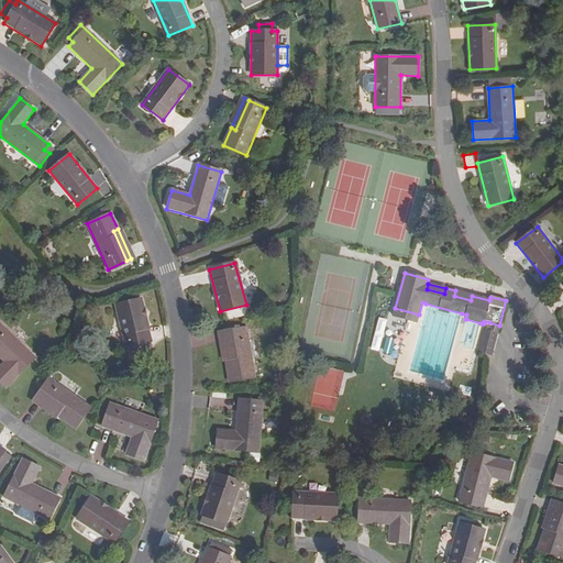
[(471,300),(472,296),(455,290),(454,296),(471,300)]
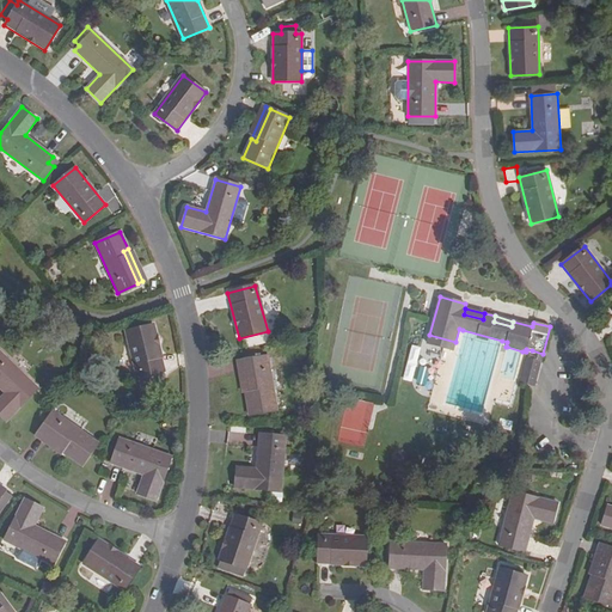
[(126,332),(136,378),(165,371),(153,325),(126,332)]
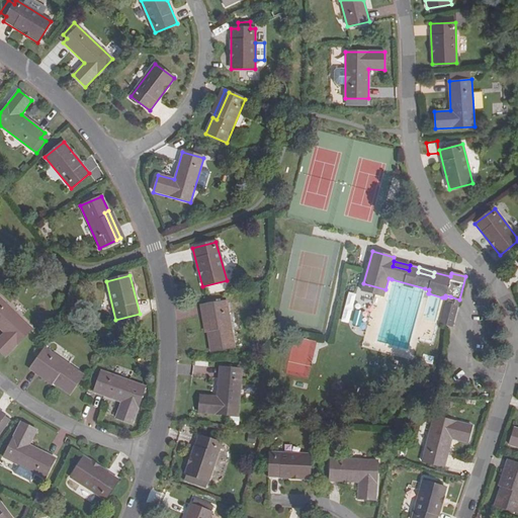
[(385,289),(363,283),(361,290),(383,296),(385,289)]
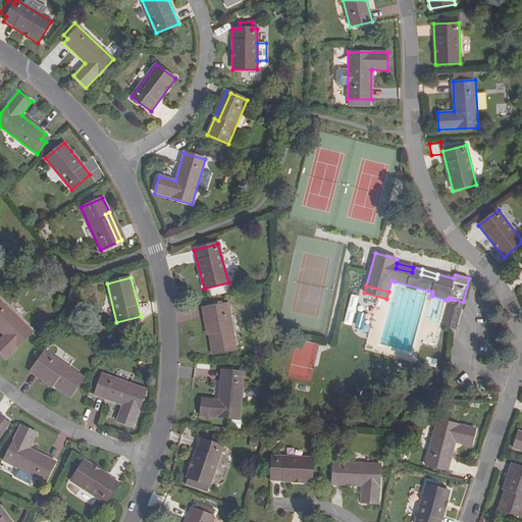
[(352,325),(357,296),(349,295),(345,324),(352,325)]
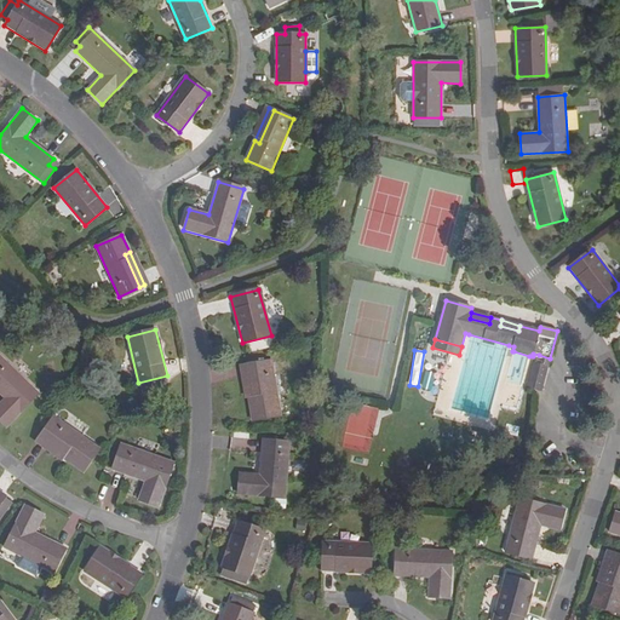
[(5,408),(0,405),(0,422),(6,428),(38,394),(0,357),(0,392),(5,397),(10,402),(5,408)]
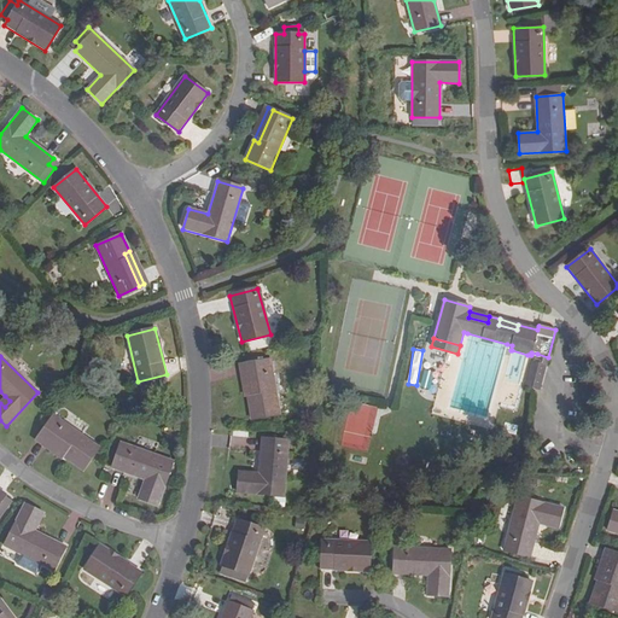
[(269,360),(246,363),(252,397),(246,398),(250,419),(279,414),(269,360)]
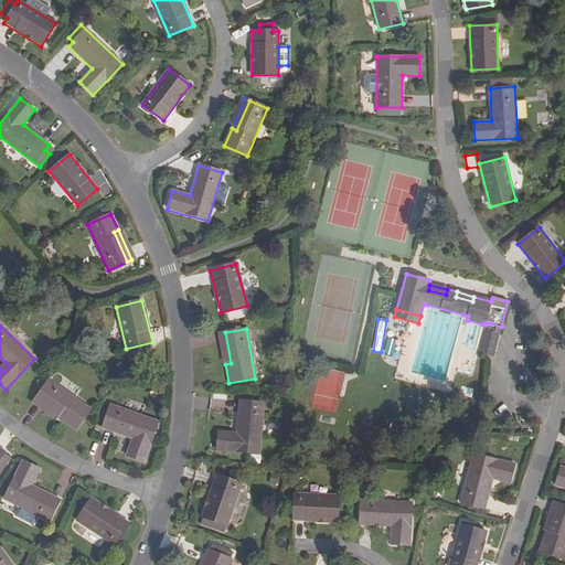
[(480,353),(487,355),(492,356),(500,330),(497,329),(494,334),(489,333),(486,332),(480,353)]
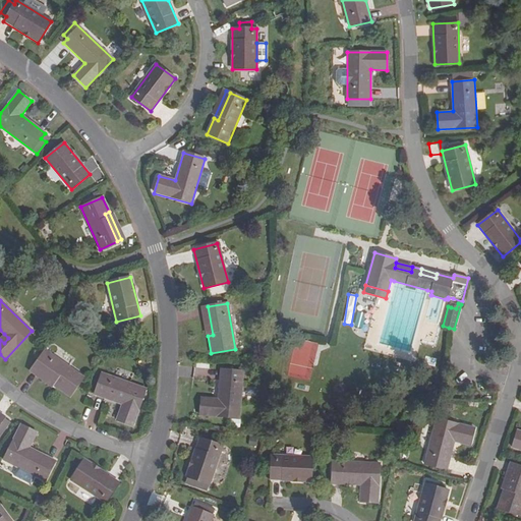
[(213,335),(208,306),(204,307),(208,336),(213,335)]
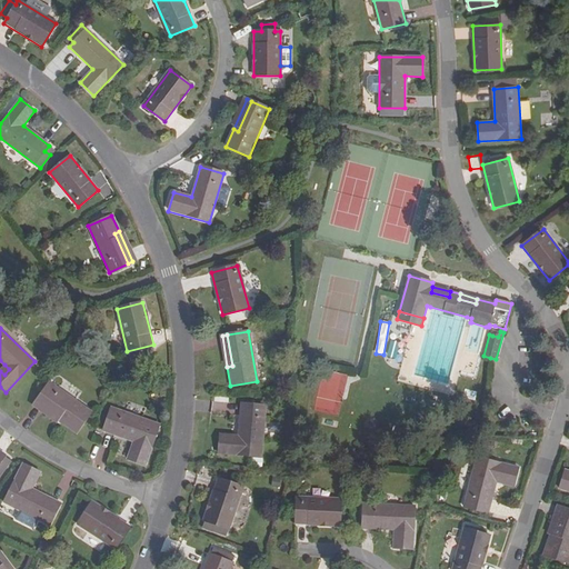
[(398,358),(399,342),(390,341),(389,357),(398,358)]
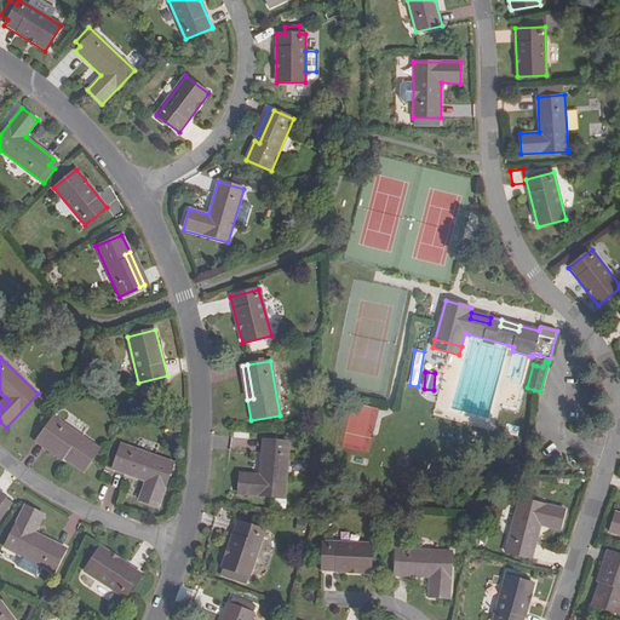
[(53,418),(40,436),(69,457),(67,460),(82,472),(98,449),(53,418)]
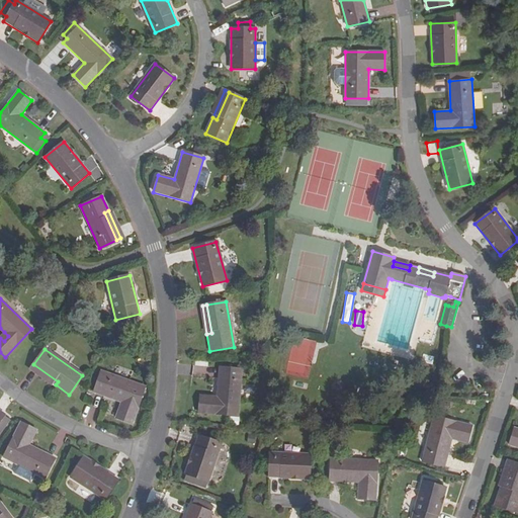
[(58,381),(33,364),(31,367),(56,384),(58,381)]
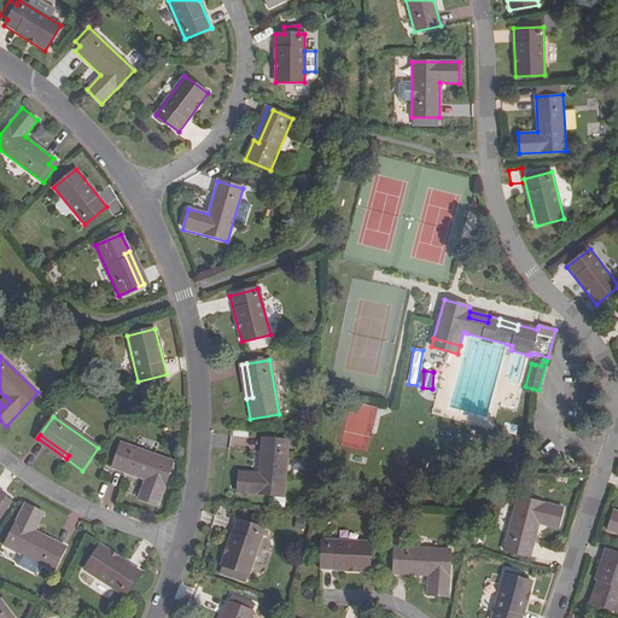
[(289,441),(262,438),(258,473),(238,472),(237,491),(284,496),(289,441)]
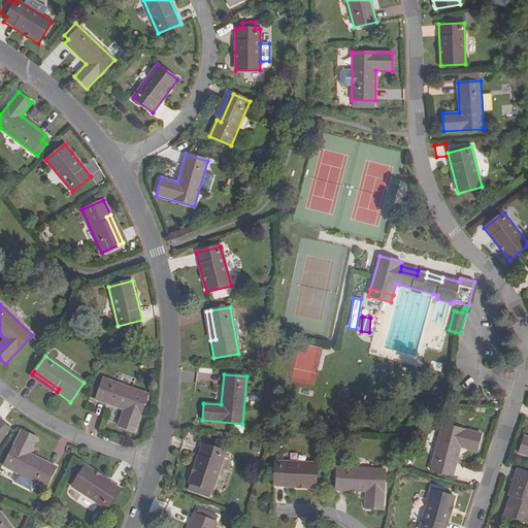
[(95,399),(124,409),(129,411),(127,418),(122,416),(118,425),(134,432),(147,394),(102,378),(95,399)]
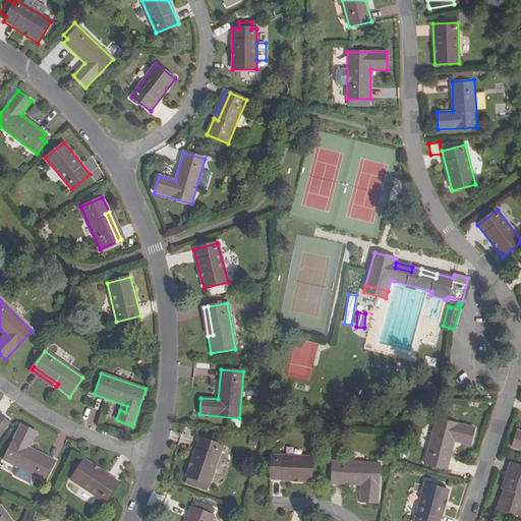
[(424,464),(447,470),(454,442),(470,446),(474,428),(437,419),(424,464)]
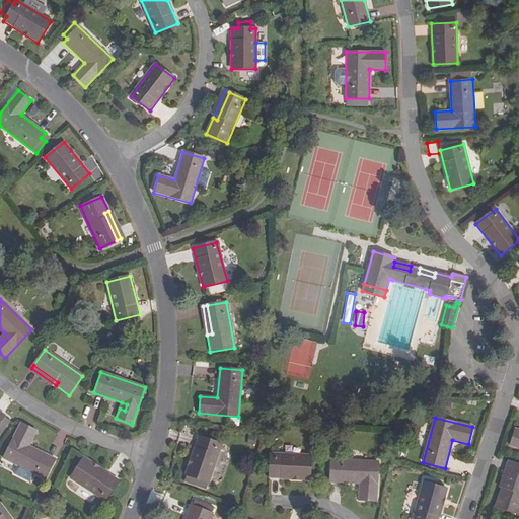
[(28,447),(28,446),(23,444),(26,438),(31,440),(35,431),(20,424),(3,458),(45,478),(55,459),(28,447)]
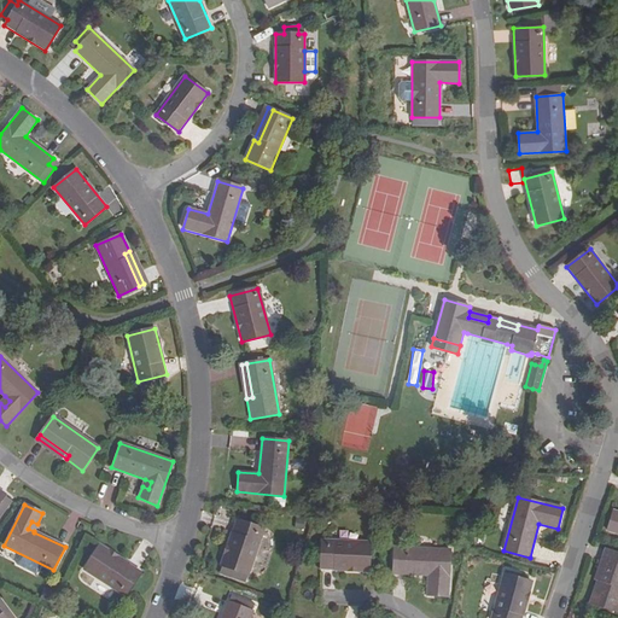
[(617,512),(613,511),(607,530),(617,532),(617,512)]
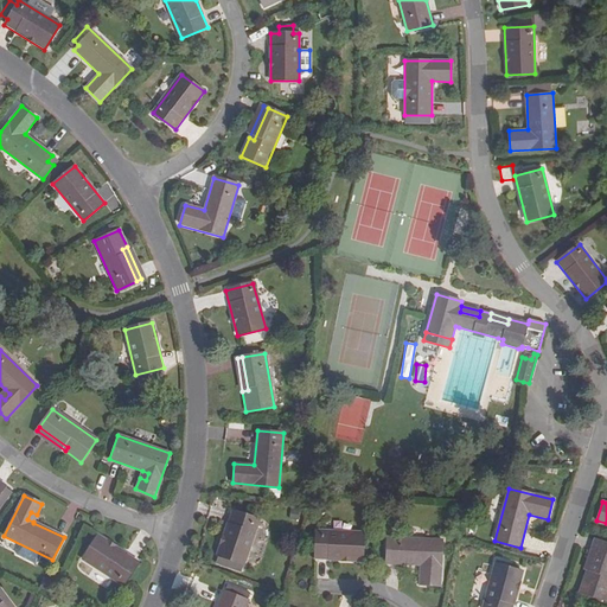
[(259,519),(232,511),(217,556),(221,556),(219,563),(241,570),(243,564),(244,564),(259,519)]
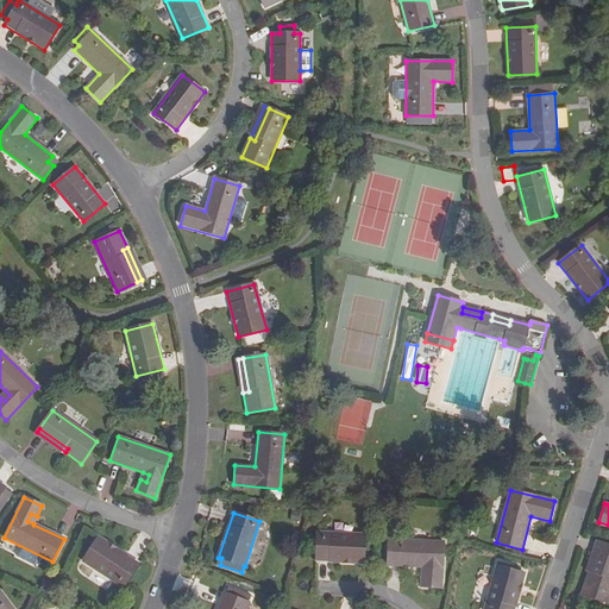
[(318,533),(316,562),(364,564),(365,534),(318,533)]
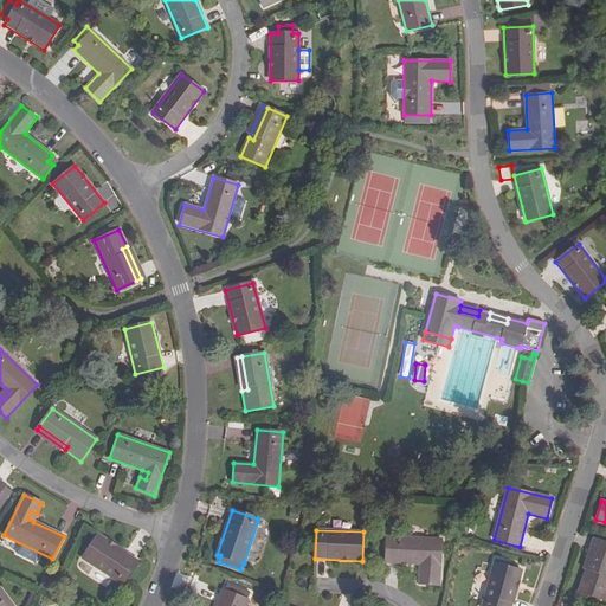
[(82,559),(122,584),(137,560),(97,535),(82,559)]
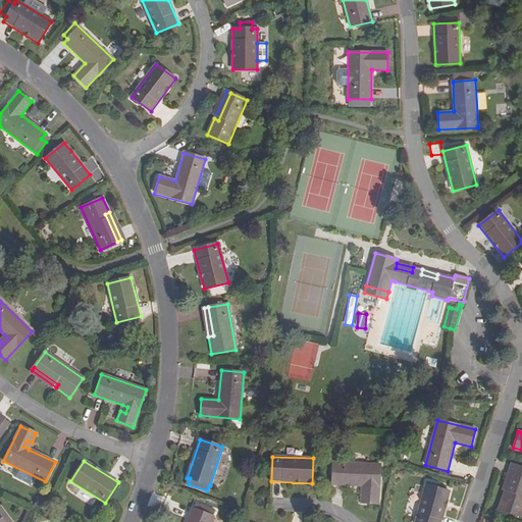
[(331,484),(361,486),(367,486),(368,492),(361,492),(361,503),(378,504),(380,464),(333,462),(331,484)]
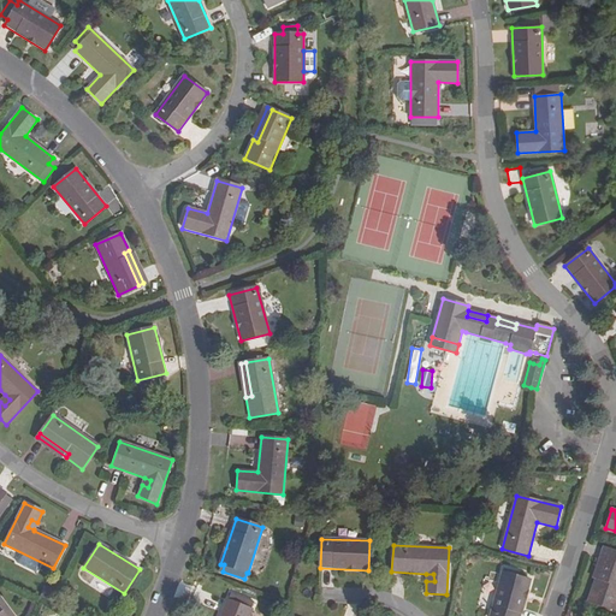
[(615,551),(606,549),(600,567),(605,569),(593,603),(615,610),(615,605),(615,551)]
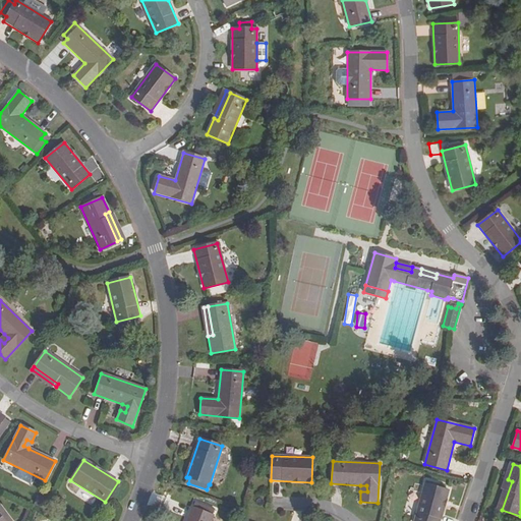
[(512,481),(508,479),(498,508),(502,510),(512,481)]
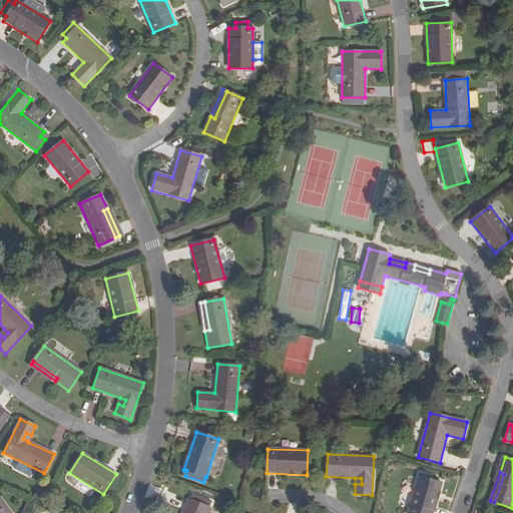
[(418,477),(408,512),(433,512),(442,483),(418,477)]
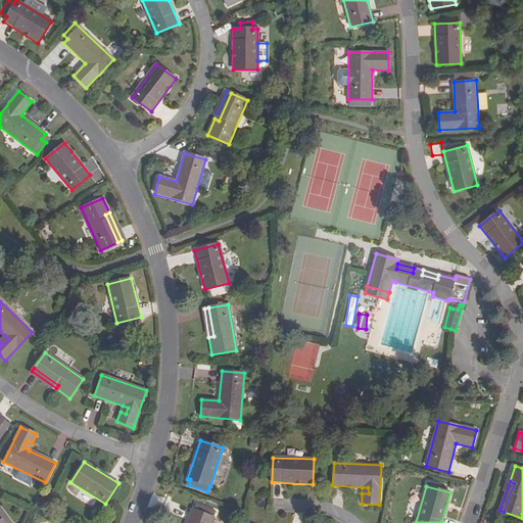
[(211,522),(214,518),(193,509),(187,522),(211,522)]
